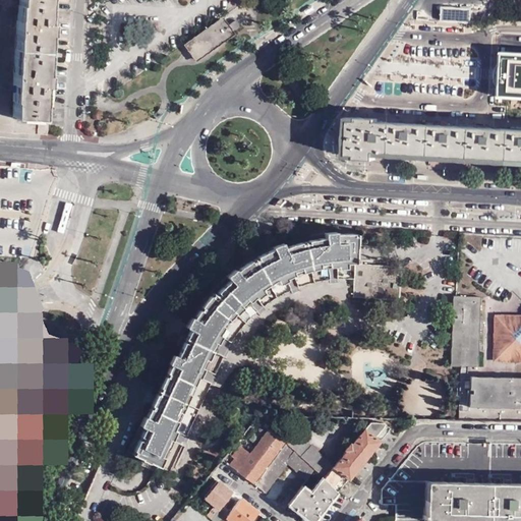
[(0,0),(0,132),(45,135),(46,117),(40,117),(41,101),(43,101),(44,85),(42,85),(43,73),(40,73),(43,36),(45,36),(46,22),(47,22),(48,7),(47,7),(47,0),(0,0)]
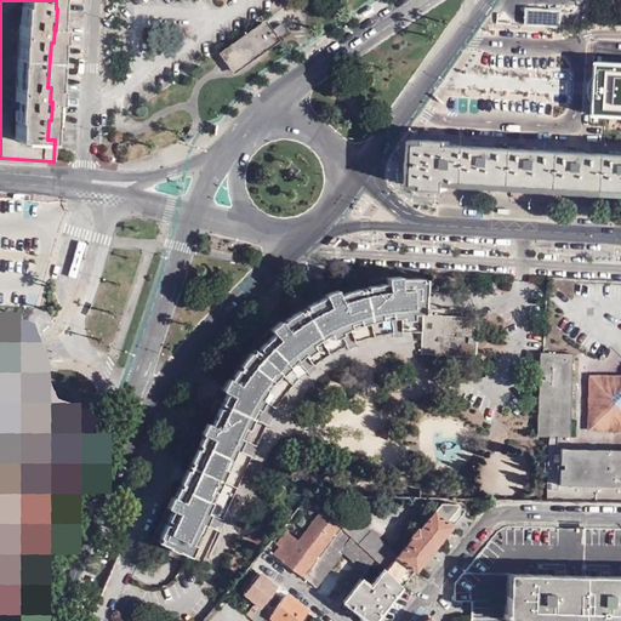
[(261,22),(220,51),(234,70),(255,56),(255,55),(285,33),(279,24),(268,32),(261,22)]
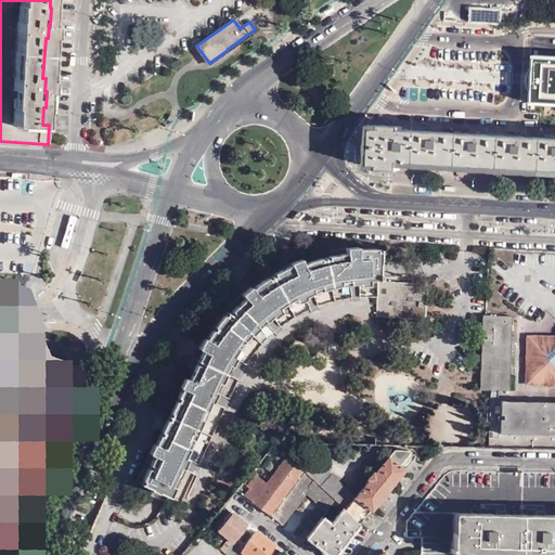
[(532,89),(532,104),(554,104),(554,55),(534,55),(533,69),(553,72),(552,90),(532,89)]
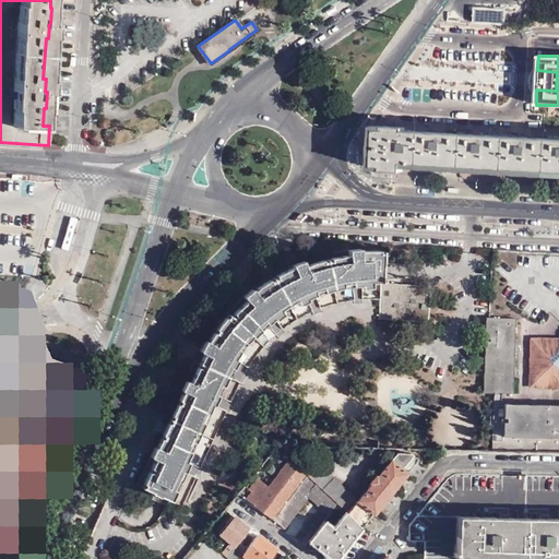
[(537,80),(536,90),(556,91),(557,72),(537,70),(537,80)]
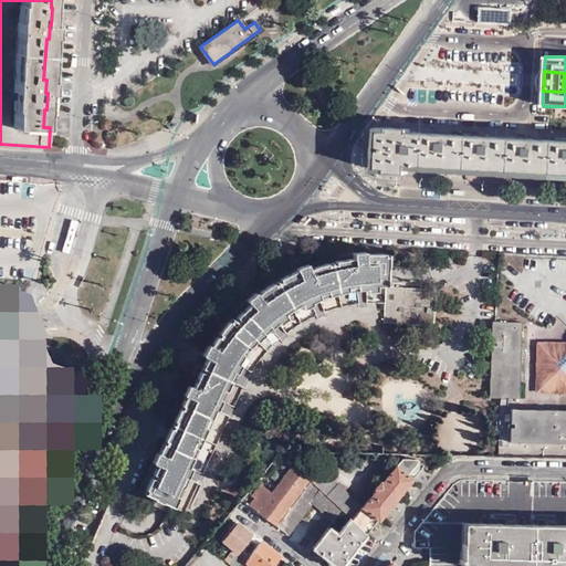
[(381,130),(379,168),(446,171),(535,177),(565,178),(565,142),(552,140),(381,130)]
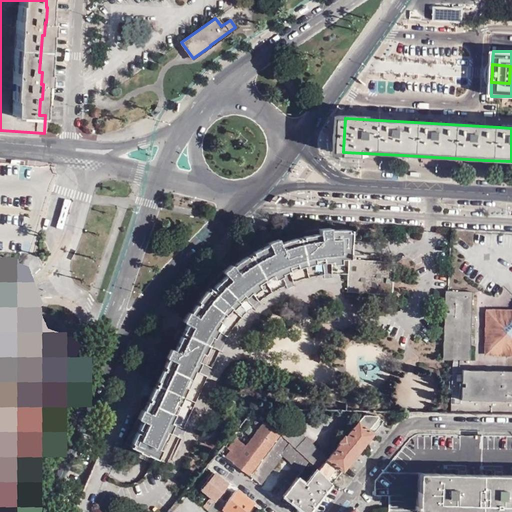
[(140,448),(139,450),(146,453),(147,452),(167,461),(190,413),(218,355),(224,342),(229,333),(234,327),(242,316),(252,306),(261,299),(269,294),(285,286),(303,280),(316,276),(321,275),(349,274),(348,292),(393,295),(396,262),(350,258),(352,230),(332,230),(332,228),(321,228),(321,233),(313,234),(304,236),(304,238),(298,240),(297,238),(289,240),(281,242),(279,238),(268,242),(269,244),(254,251),(255,253),(250,256),(249,255),(234,265),(232,263),(223,270),(226,274),(215,285),(216,287),(214,290),(211,288),(209,290),(207,289),(199,299),(200,300),(198,304),(197,303),(191,311),(189,309),(182,319),(187,322),(183,331),(186,333),(185,336),(182,335),(175,348),(170,346),(166,355),(167,356),(164,364),(165,366),(165,368),(162,368),(157,379),(159,380),(156,386),(153,386),(149,396),(151,397),(149,400),(147,399),(143,408),(141,407),(137,416),(142,418),(138,427),(140,429),(138,431),(136,430),(131,441),(133,441),(131,444),(140,448)]
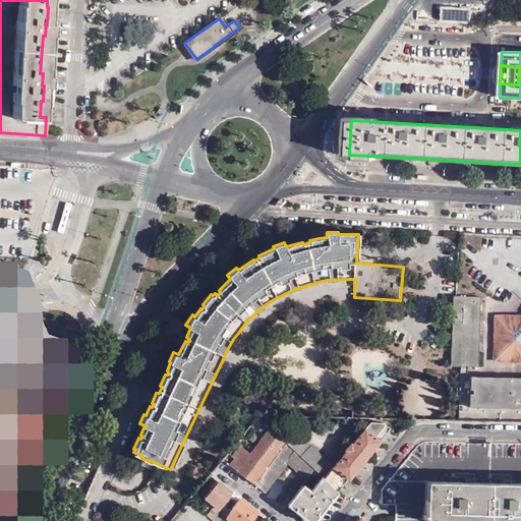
[(450,365),(460,366),(467,366),(478,366),(480,296),(453,296),(450,365)]
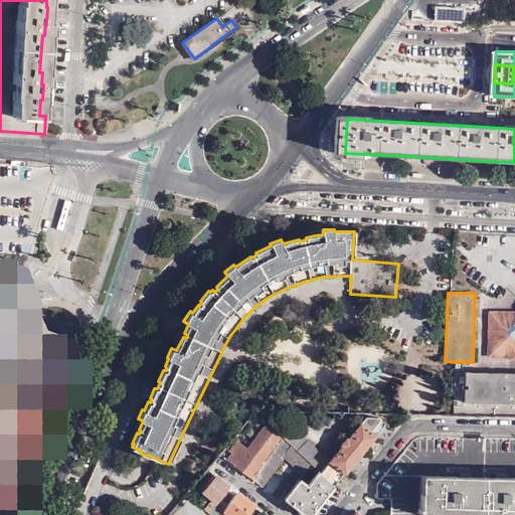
[(507,313),(491,311),(489,348),(497,356),(514,356),(514,315),(512,314),(507,313)]
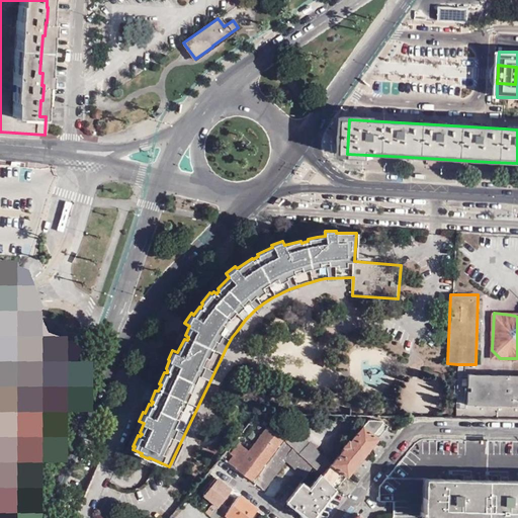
[(0,424),(0,488),(52,364),(29,355),(0,424)]
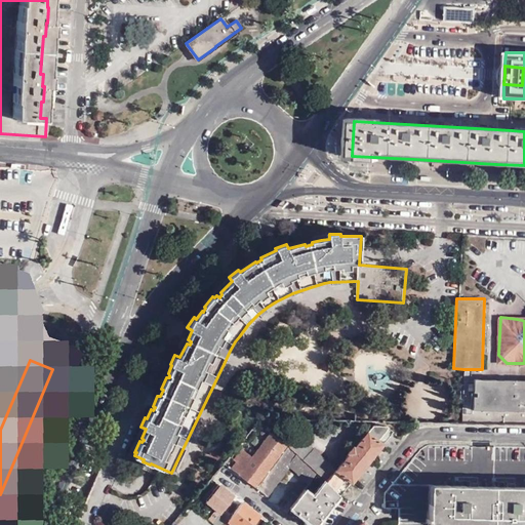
[(463,369),(461,422),(466,423),(467,381),(470,381),(471,369),(463,369)]
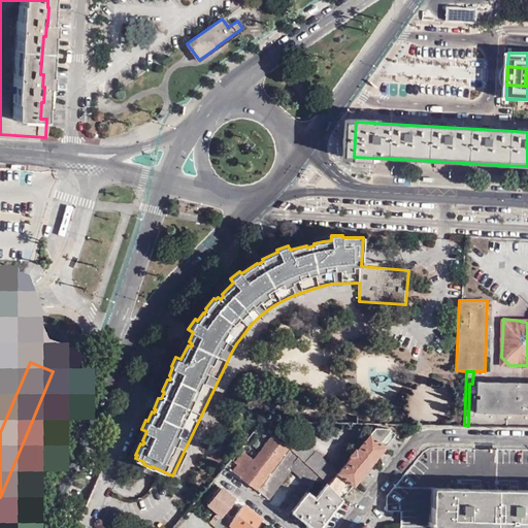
[(468,426),(527,426),(527,385),(472,384),(469,384),(468,426)]
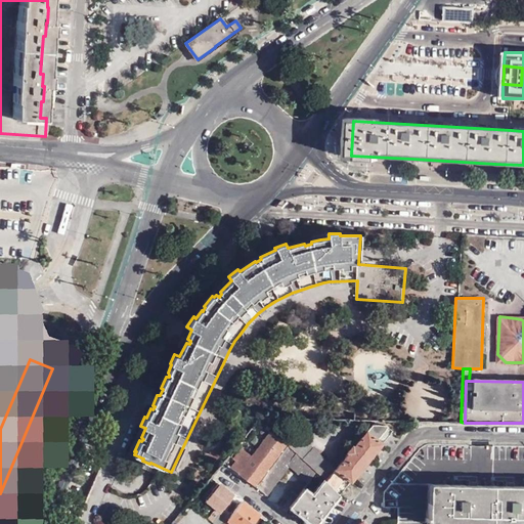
[(269,433),(259,424),(225,464),(253,485),(285,446),(269,433)]
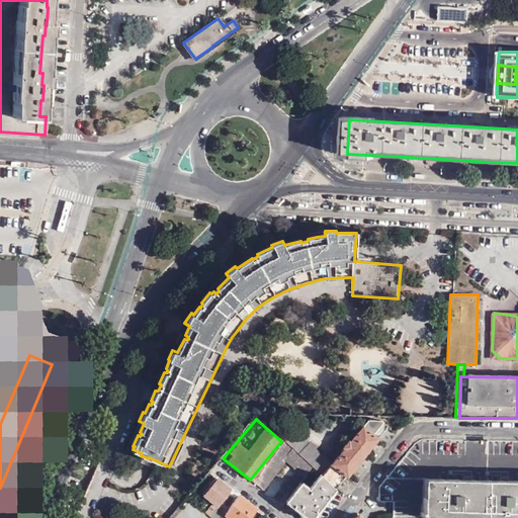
[(378,420),(378,419),(367,419),(348,442),(347,441),(341,447),(343,448),(331,462),(280,419),(266,428),(281,441),(282,442),(318,473),(336,489),(389,426),(378,420)]
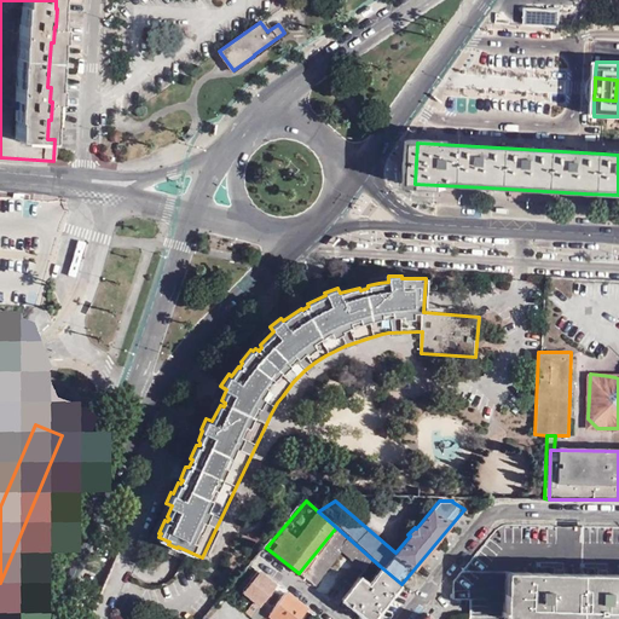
[(366,583),(380,566),(337,528),(301,574),(313,584),(341,550),(364,570),(358,576),(366,583)]
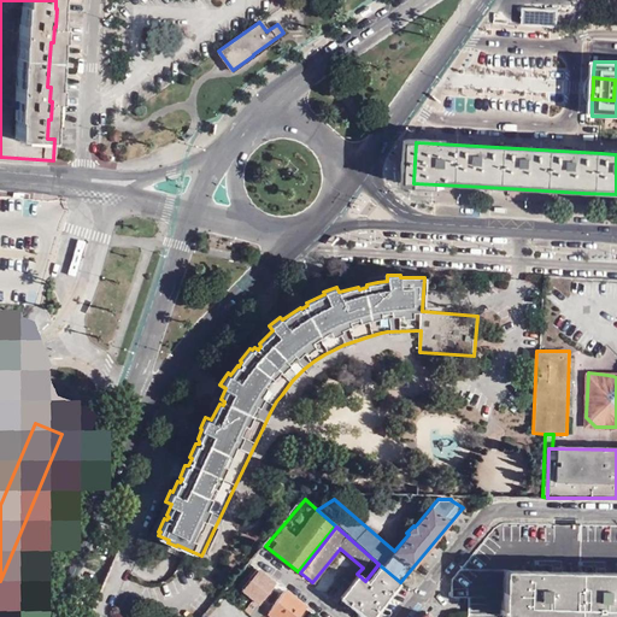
[(340,597),(364,616),(374,615),(400,582),(378,564),(365,581),(357,574),(350,583),(340,597)]
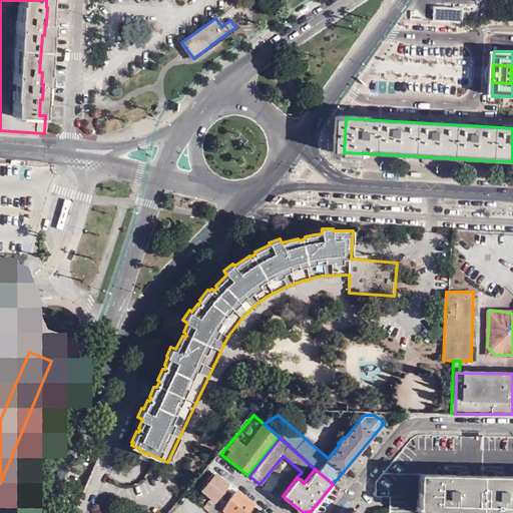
[(227,485),(212,473),(199,488),(209,497),(214,501),(206,510),(210,512),(215,512),(223,504),(216,499),(227,485)]
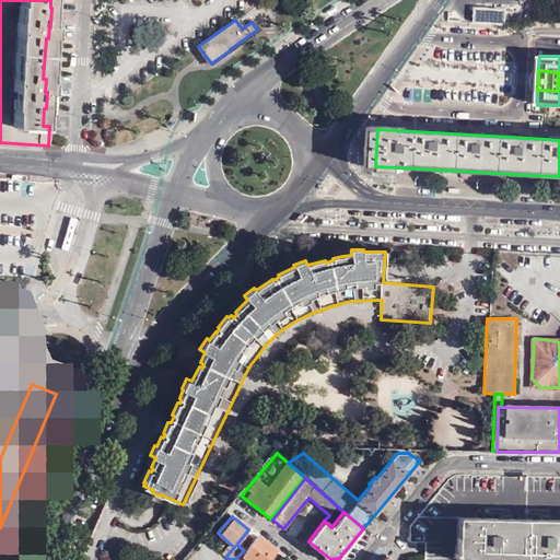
[(541,559),(544,521),(509,520),(468,516),(464,557),(541,559)]
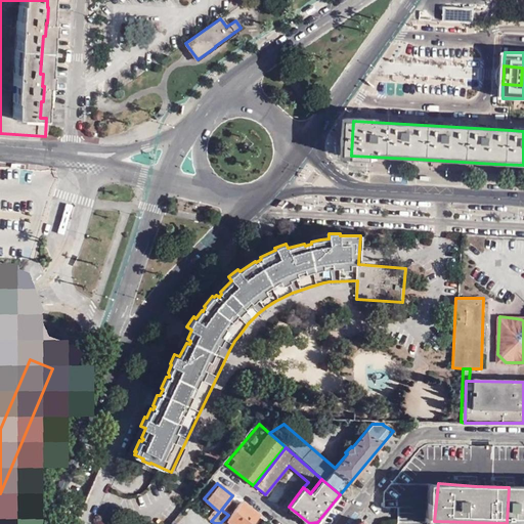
[(507,523),(523,523),(523,486),(509,487),(507,523)]
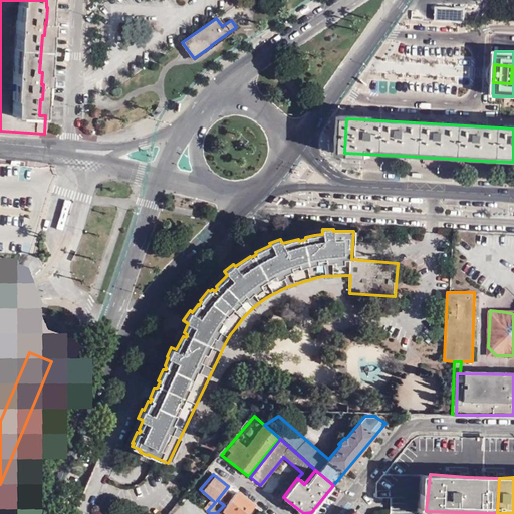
[(280,501),(283,497),(291,486),(284,481),(273,495),(280,501)]
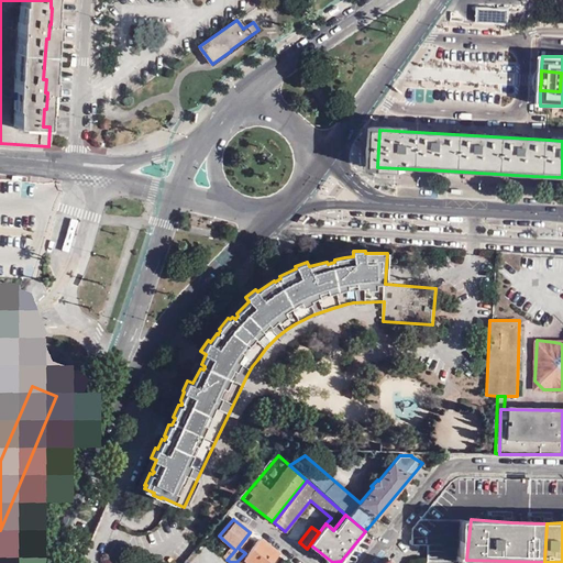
[(258,539),(242,560),(246,562),(273,562),(278,555),(258,539)]
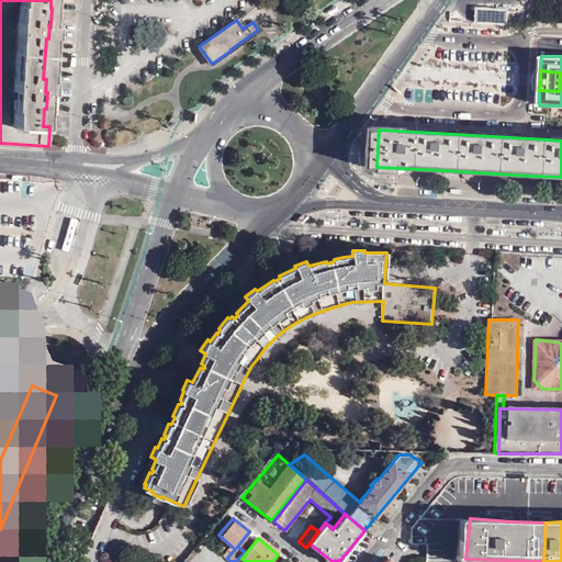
[(229,544),(222,554),(226,559),(235,549),(229,544)]
